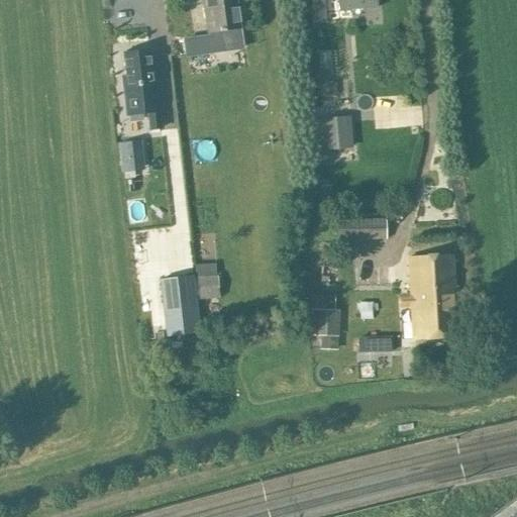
[(184,41),(187,57),(222,52),(220,31),(239,28),(235,0),(205,0),(207,8),(203,8),(207,35),(208,34),(209,37),(184,41)]
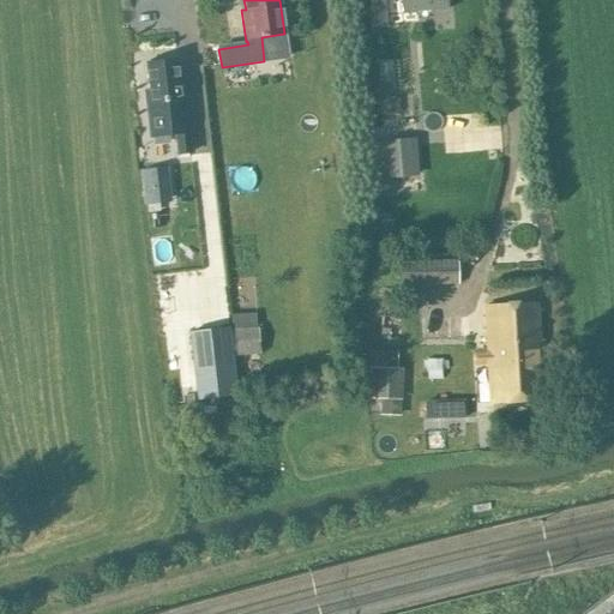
[(446,0),(401,0),(403,14),(433,11),(433,8),(445,7),(446,10),(447,10),(446,0)]
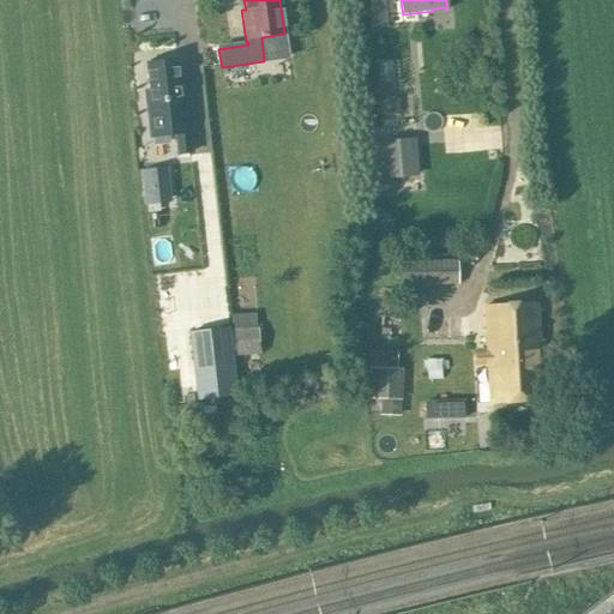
[(151,137),(176,134),(179,155),(191,154),(185,98),(181,100),(176,61),(148,64),(152,115),(149,115),(151,137)]
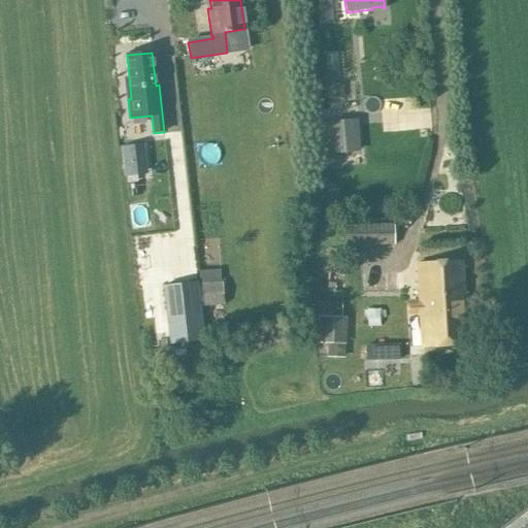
[(334,153),(355,152),(353,121),(331,122),(334,153)]
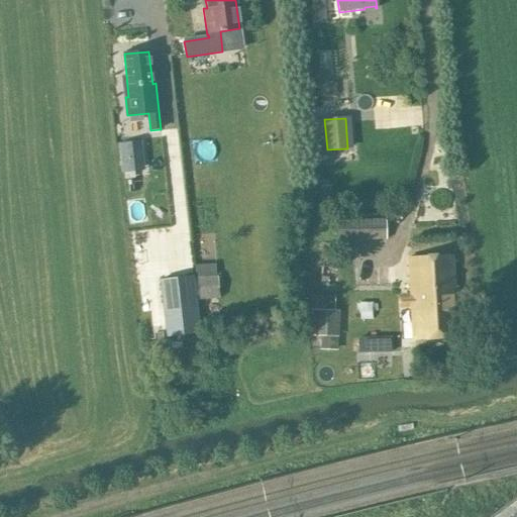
[(127,142),(121,143),(117,143),(121,174),(125,173),(144,171),(140,140),(127,142)]
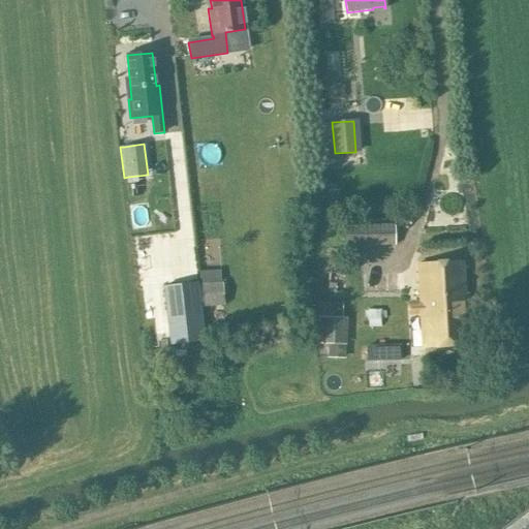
[(362,225),(362,246),(395,246),(395,225),(362,225)]
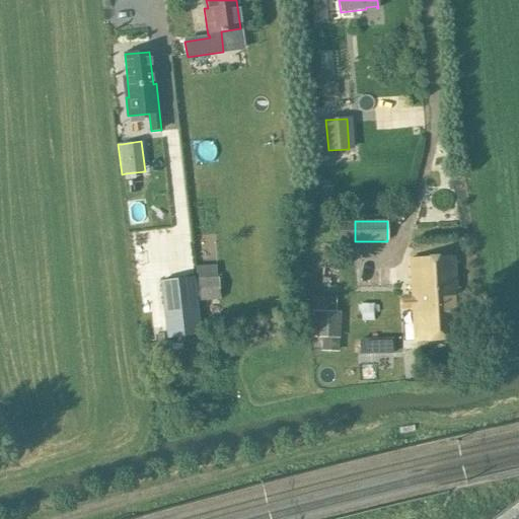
[(453,256),(410,260),(414,341),(462,338),(458,287),(456,287),(453,256)]
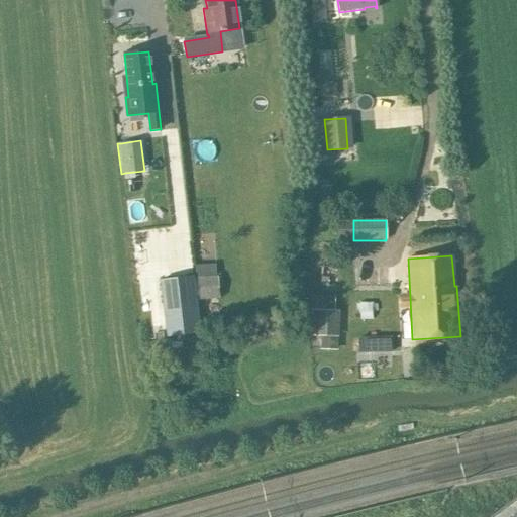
[(216,277),(164,281),(165,302),(217,299),(216,277)]
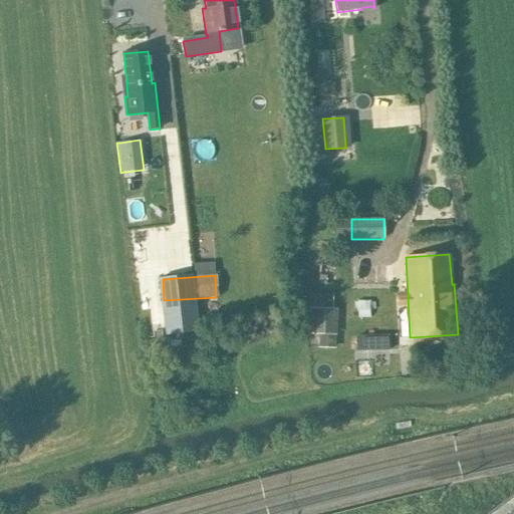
[(311,308),(310,333),(330,334),(332,309),(311,308)]
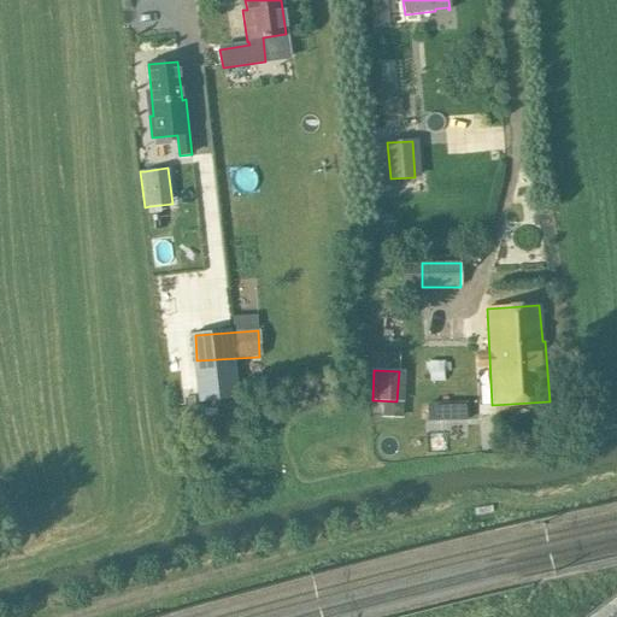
[(381,417),(397,417),(397,403),(382,401),(381,417)]
